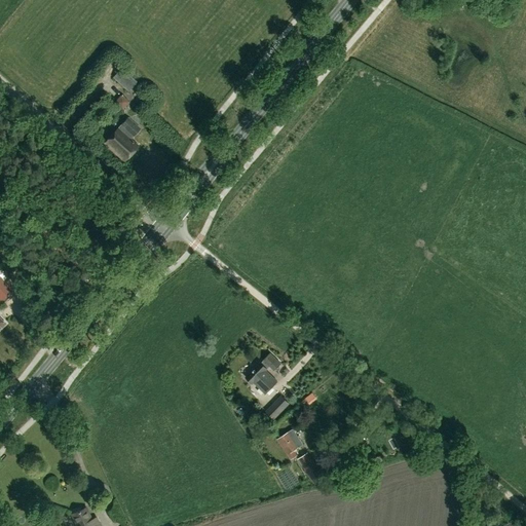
[(113,77),(127,91),(137,82),(121,68),(113,77)]
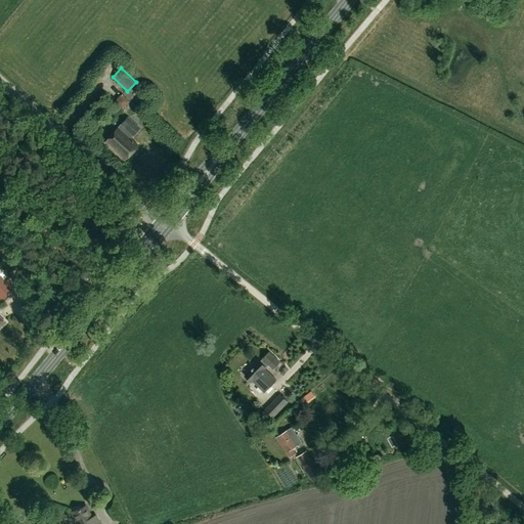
[(122,110),(128,101),(121,94),(114,102),(122,110)]
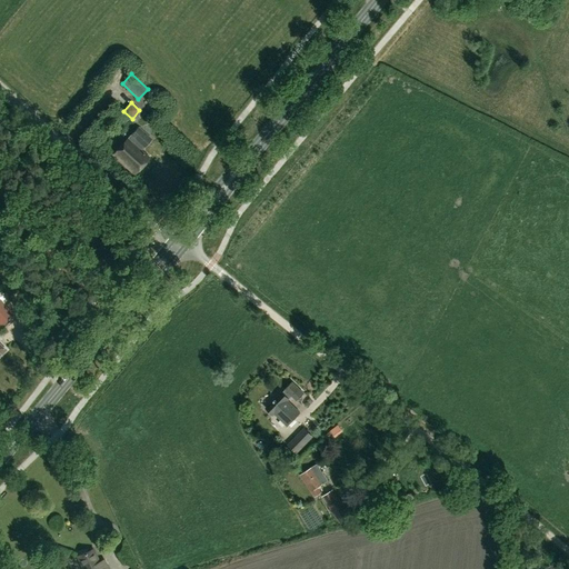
[(128,139),(113,155),(133,173),(149,158),(141,151),(152,139),(138,126),(127,138),(128,139)]
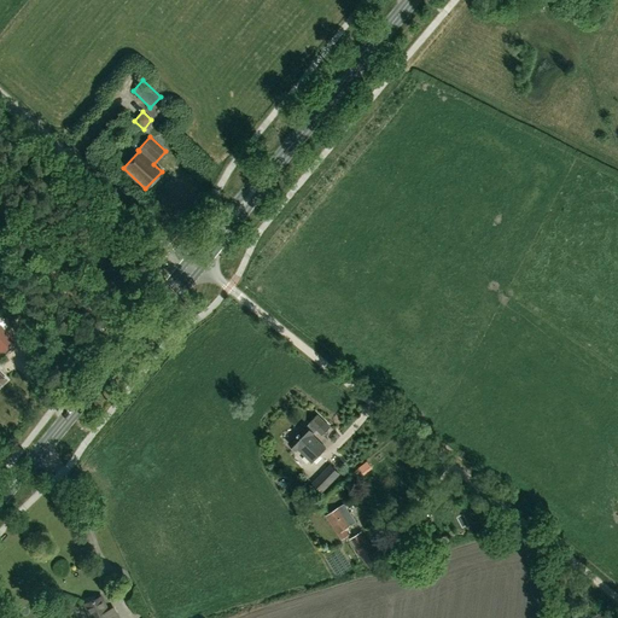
[(0,351),(13,339),(4,330),(0,325),(0,351)]
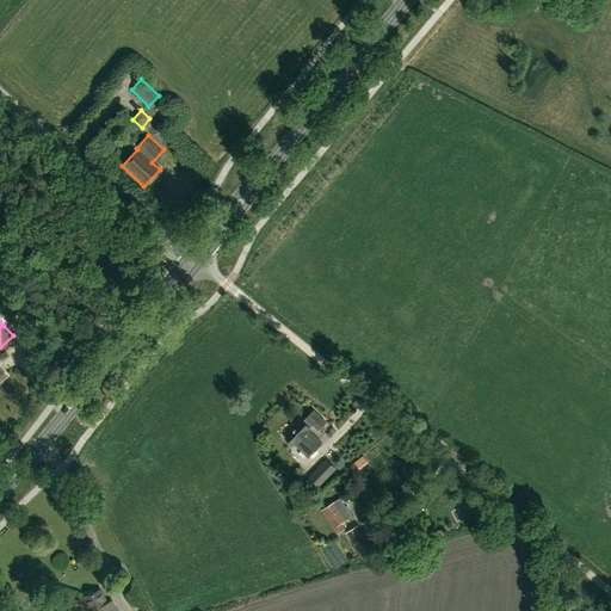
[(319,430),(327,423),(315,409),(303,421),(302,420),(285,437),(292,445),(295,444),(307,456),(321,442),(308,430),(314,425),(319,430)]
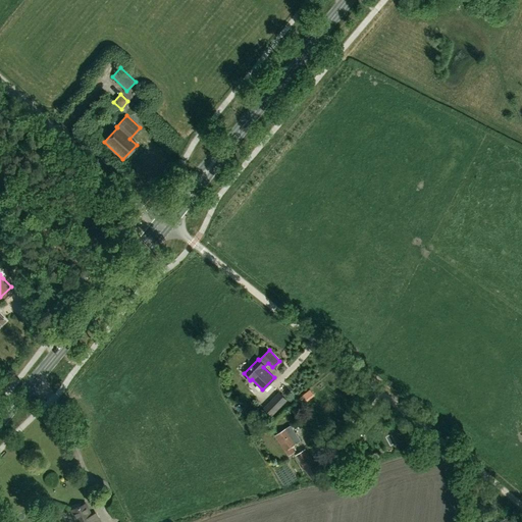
[(288,401),(278,392),(263,408),(271,416),(288,401)]
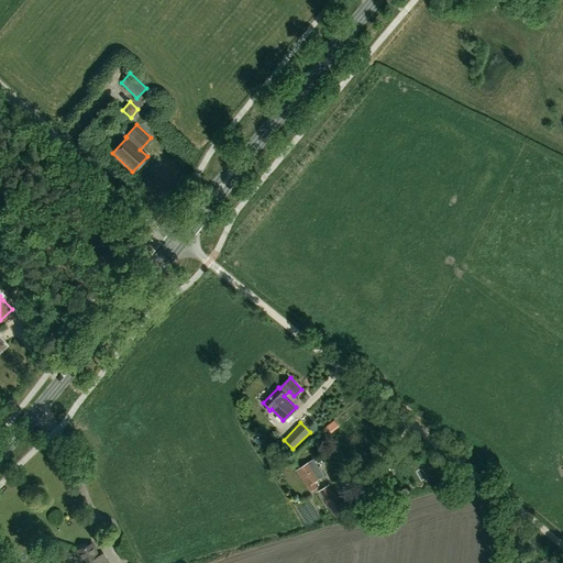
[(313,459),(297,470),(310,492),(318,487),(315,482),(324,475),(313,459)]
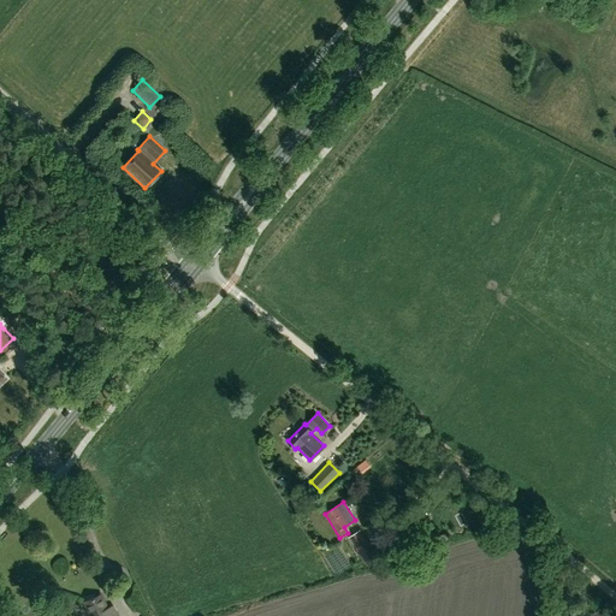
[(360,529),(349,537),(362,558),(373,550),(360,529)]
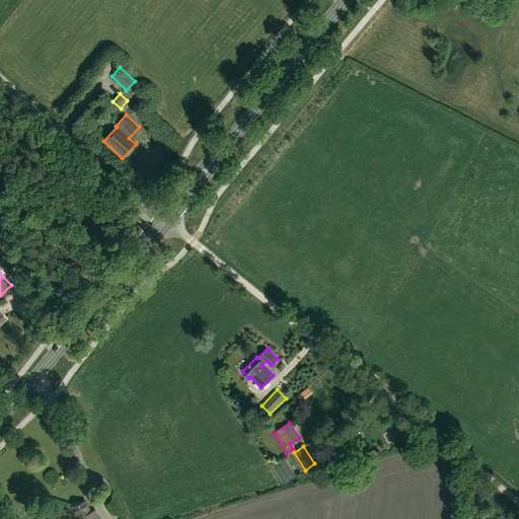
[(340,462),(332,451),(316,462),(322,472),(340,462)]
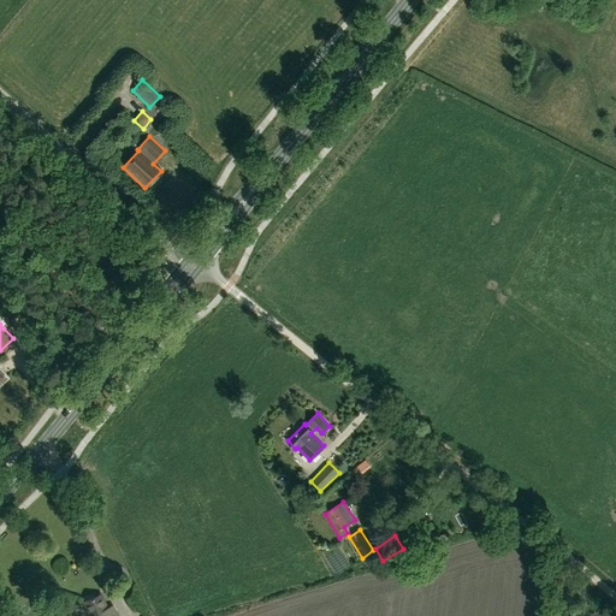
[(118,615),(113,604),(106,608),(100,596),(83,603),(89,615),(118,615)]
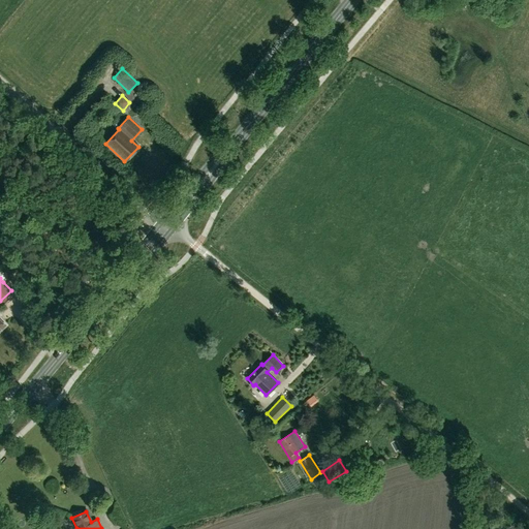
All buildings are outlined.
